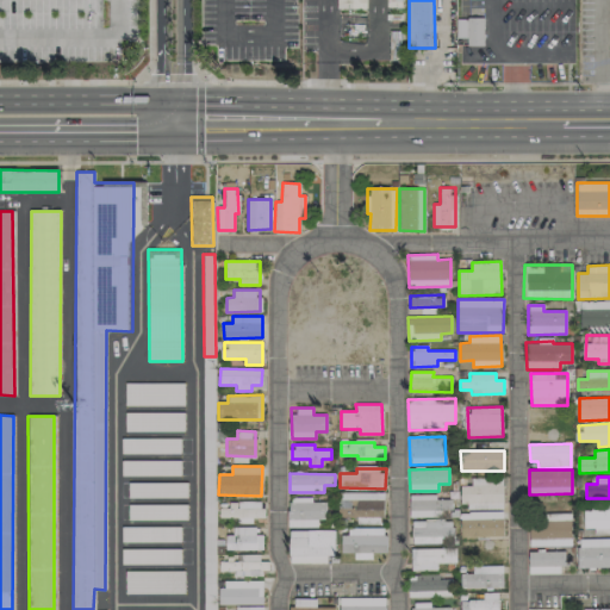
[(503,478),(472,478),(472,486),(460,486),(461,509),(503,509),(503,478)]
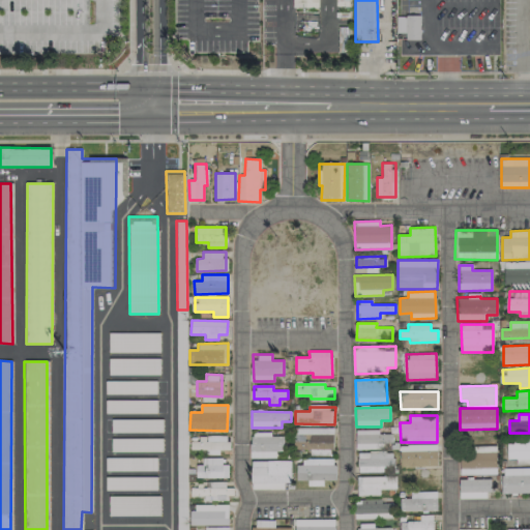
[(295,449),(311,449),(311,454),(333,455),(333,428),(295,428),(295,449)]
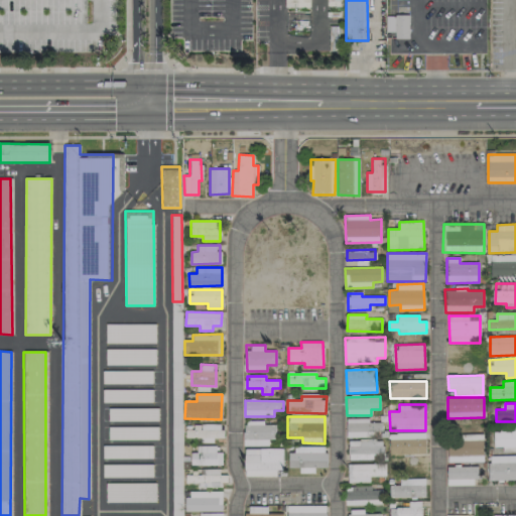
[(347,418),(347,436),(382,435),(382,422),(369,422),(369,418),(347,418)]
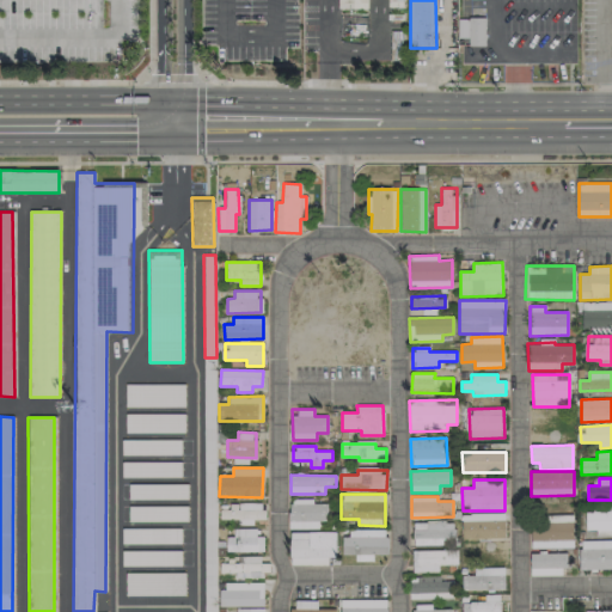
[(328,503),(313,505),(313,500),(289,500),(289,530),(319,528),(319,520),(328,520),(328,503)]
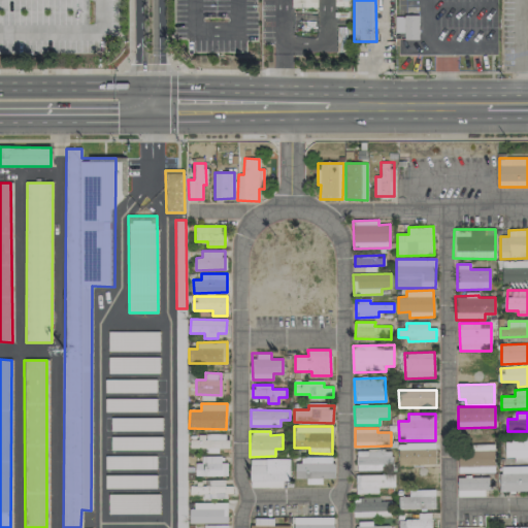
[(190,434),(190,448),(207,449),(206,453),(219,453),(219,448),(227,449),(227,435),(190,434)]
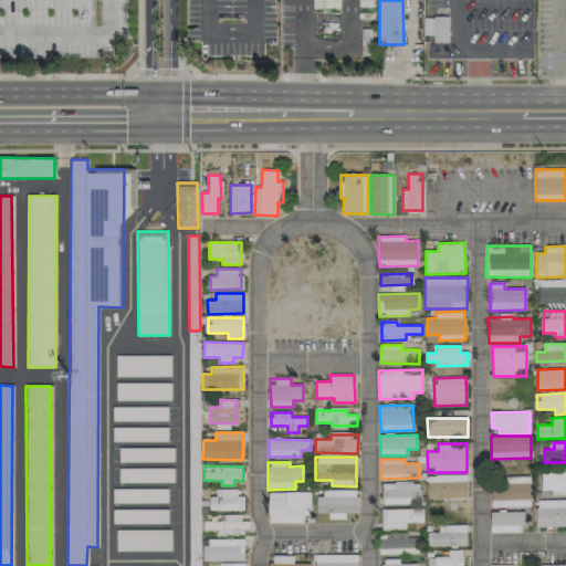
[(542,473),(542,493),(565,492),(565,467),(565,472),(542,473)]
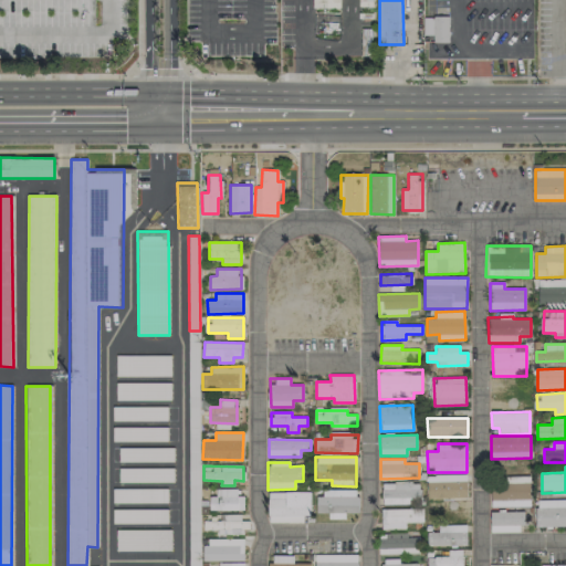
[(467,474),(428,475),(428,499),(468,498),(467,474)]
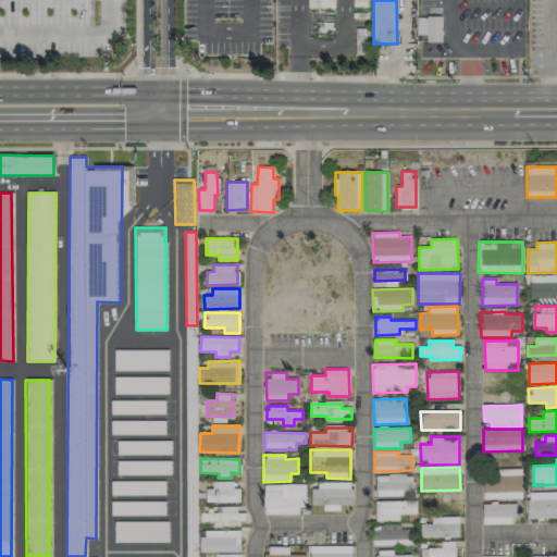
[(522,498),(521,468),(495,469),(496,478),(483,478),(484,499),(522,498)]
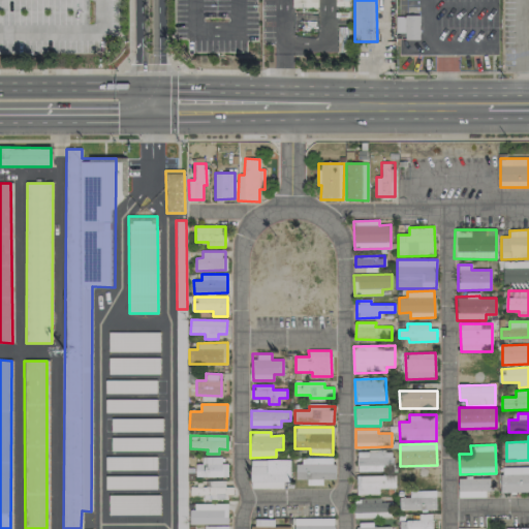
[(383,471),(383,467),(392,466),(392,450),(356,452),(358,471),(383,471)]
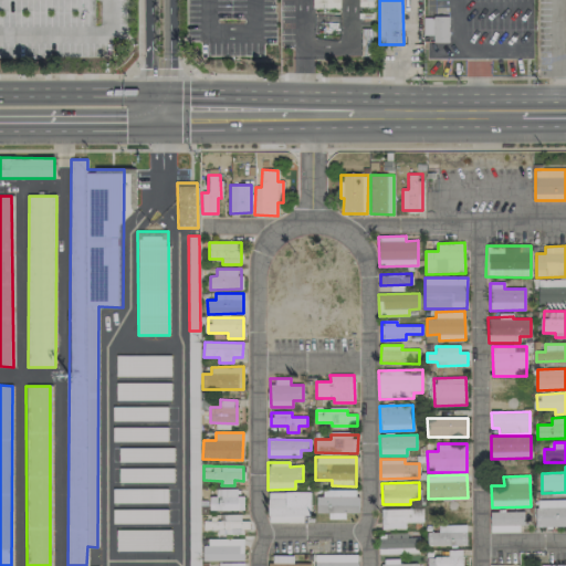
[(237,489),(217,490),(217,496),(209,496),(210,511),(244,510),(243,496),(237,496),(237,489)]
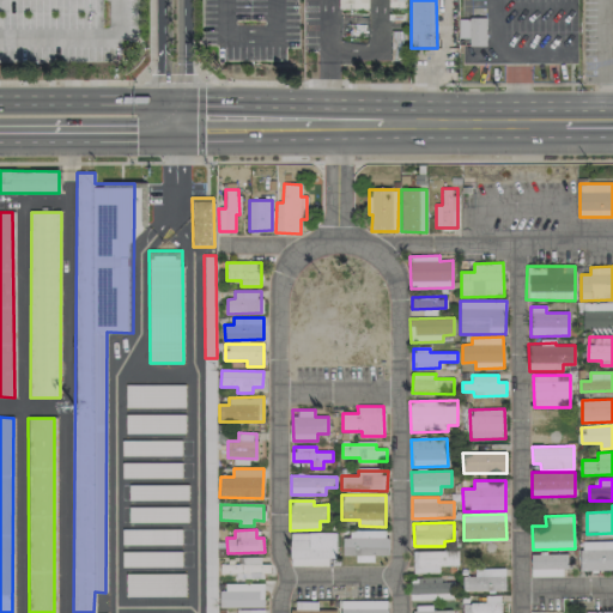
[(387,532),(343,532),(343,556),(356,556),(356,562),(374,562),(374,556),(387,556),(387,532)]
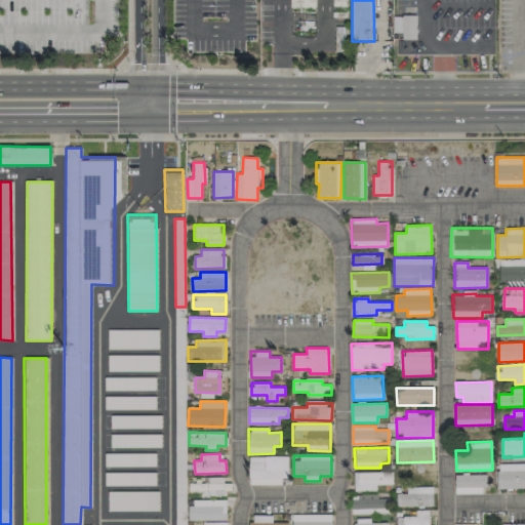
[(249,484),(281,484),(281,479),(288,479),(288,457),(249,456),(249,484)]
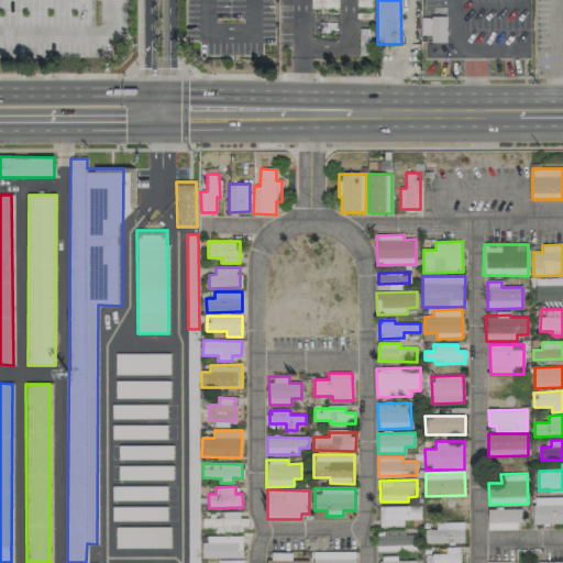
[(533,525),(562,523),(562,497),(533,497),(533,525)]
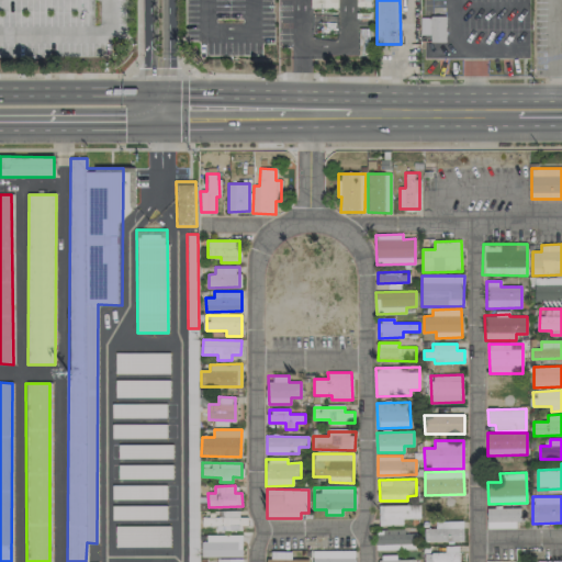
[(462,503),(451,504),(451,497),(438,497),(438,504),(428,504),(428,513),(447,513),(447,518),(463,518),(462,503)]
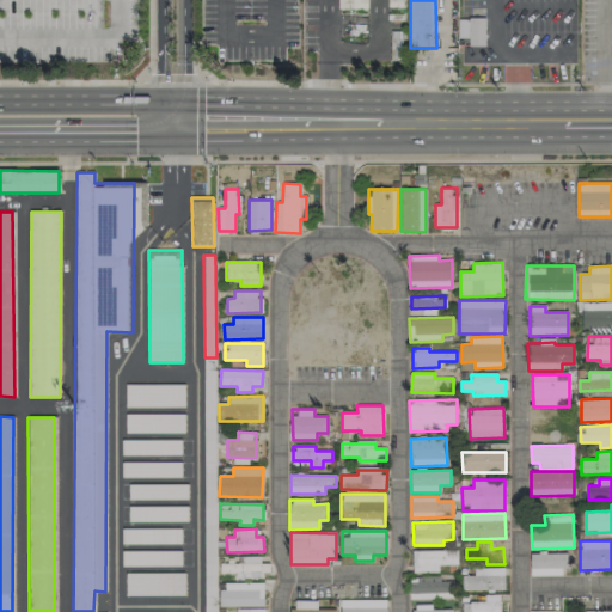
[(412,573),(439,571),(439,565),(458,564),(457,550),(412,551),(412,573)]
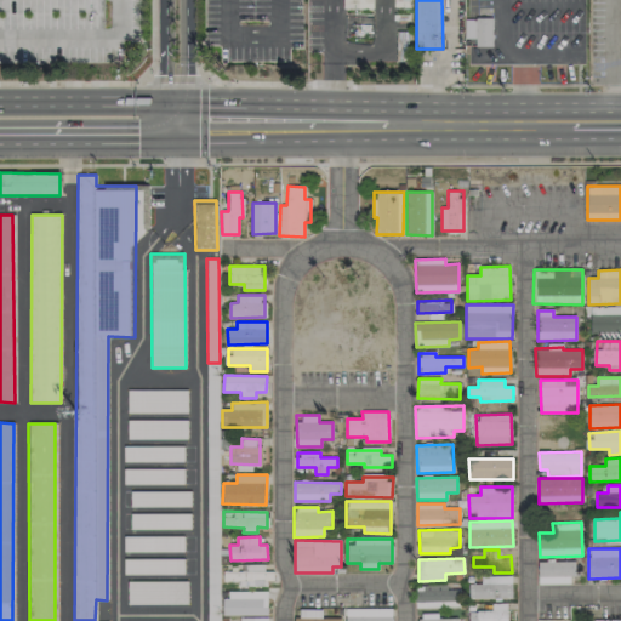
[(574,562),(539,562),(539,585),(574,584),(574,562)]
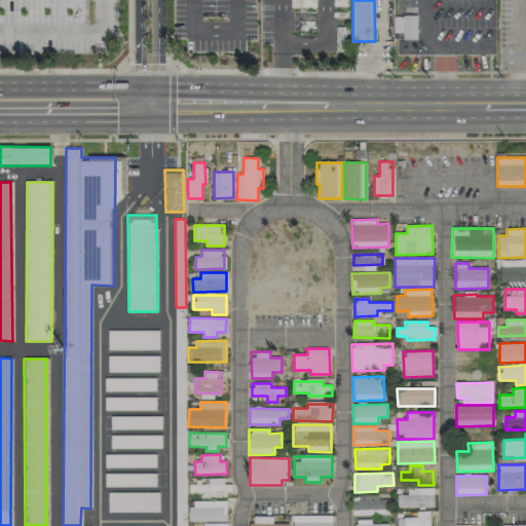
[(224,478),(204,478),(205,484),(189,484),(189,492),(202,491),(202,496),(215,496),(215,491),(232,491),(232,484),(224,484),(224,478)]
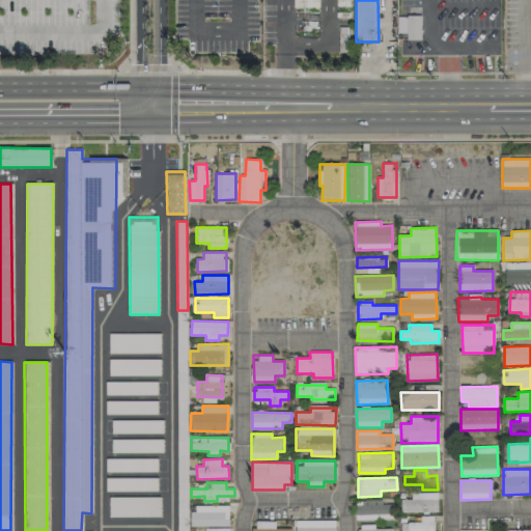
[(438,493),(412,493),(412,499),(400,499),(401,512),(438,511),(438,493)]
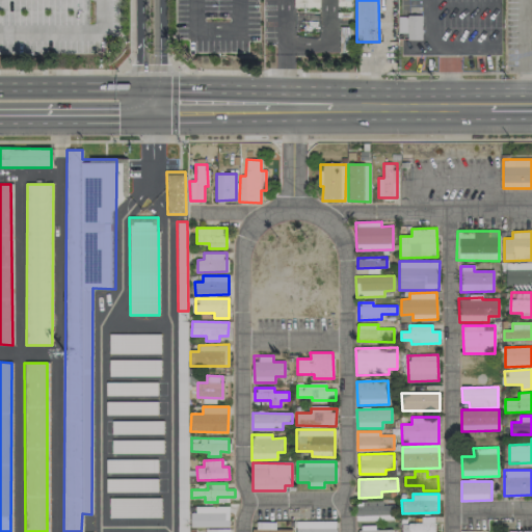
[(394,505),(383,505),(383,502),(356,502),(356,522),(394,521),(394,505)]
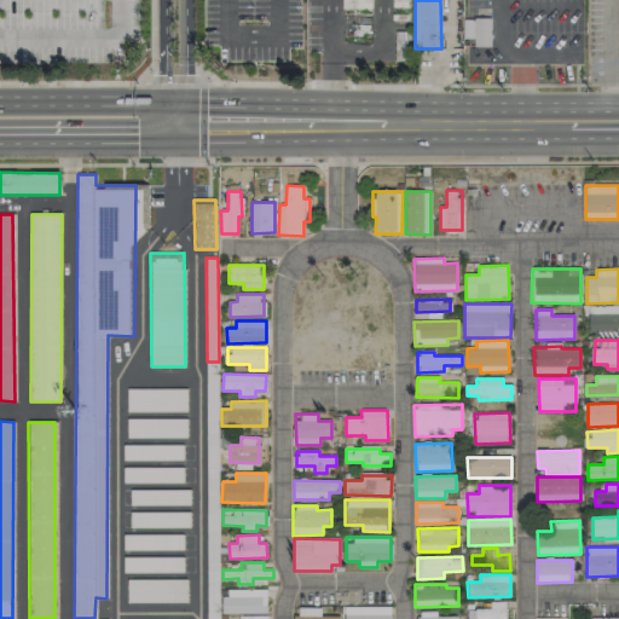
[(224,614),(267,613),(266,589),(224,590),(224,614)]
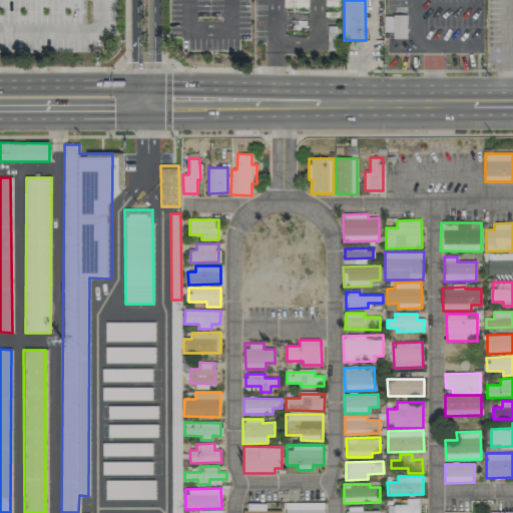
[(387,505),(387,512),(419,512),(419,498),(407,498),(407,504),(387,505)]
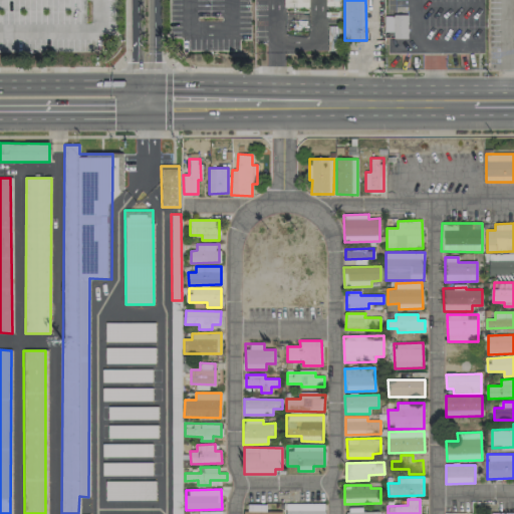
[(285,513),(324,513),(324,504),(286,503),(285,513)]
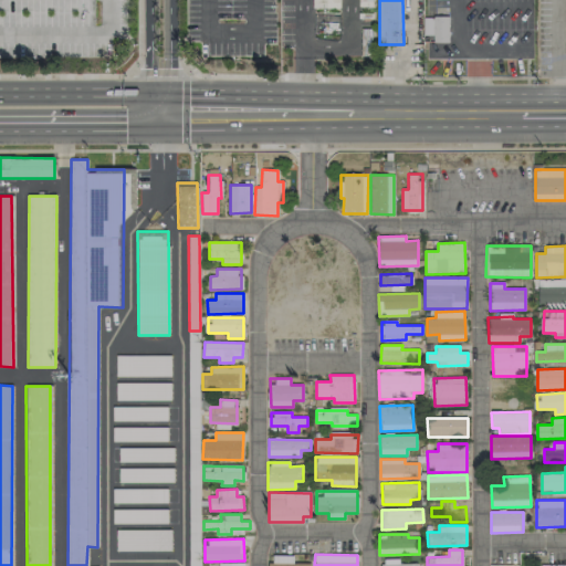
[(310,565),(311,563),(295,563),(295,556),(270,556),(269,565),(310,565)]
